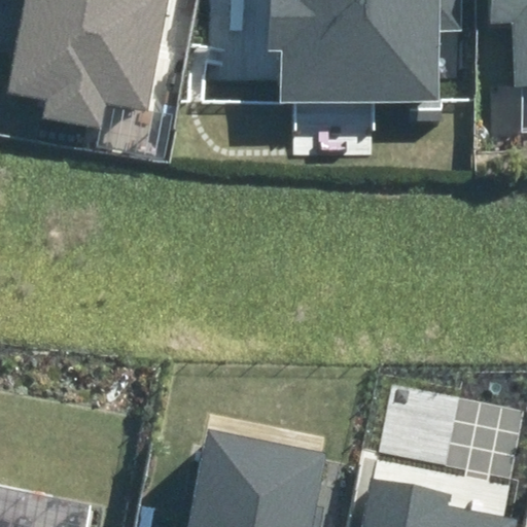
[(42,119),(102,130),(106,106),(149,113),(168,0),(23,0),(25,0),(9,91),(45,97),(42,119)]
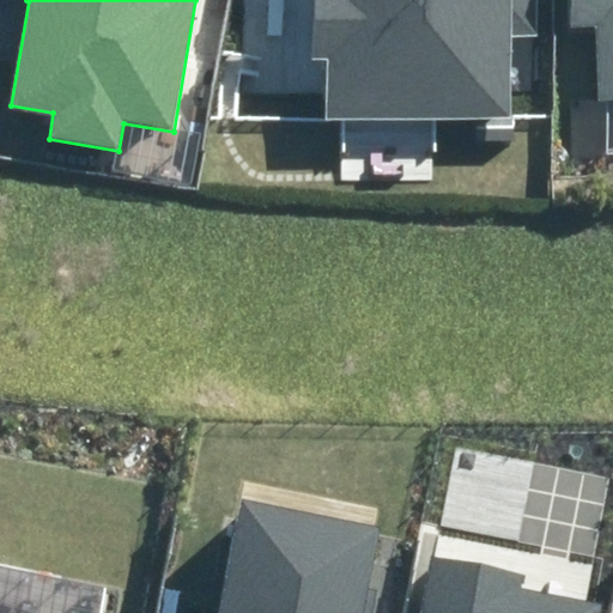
[(328,56),(328,120),(511,119),(511,37),(542,37),(541,0),(311,0),(311,58),(328,56)]
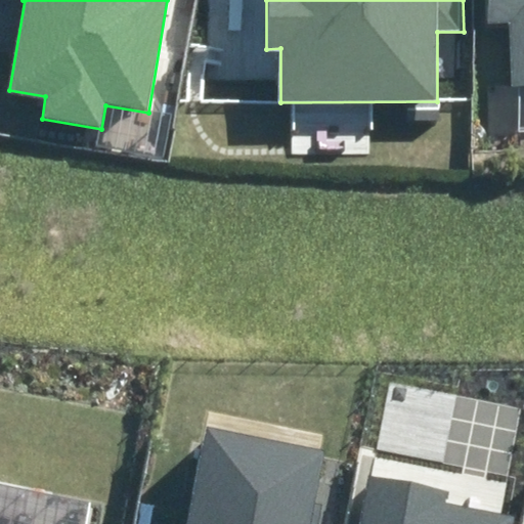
[(510,24),(512,87),(523,86),(523,0),(486,0),(487,25),(510,24)]
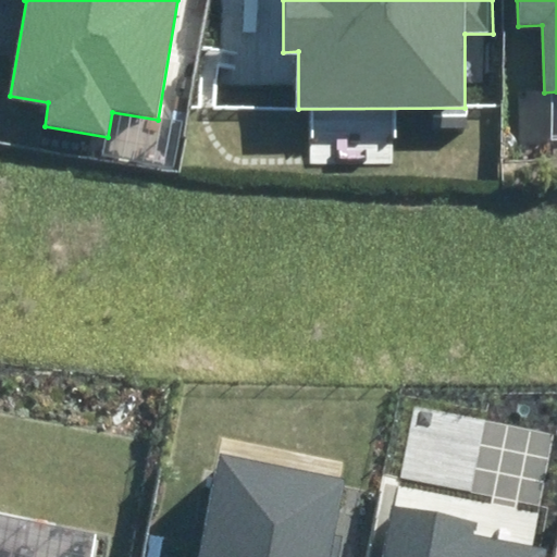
[(358,556),(362,540),(336,534),(346,484),(222,459),(202,556),(358,556)]
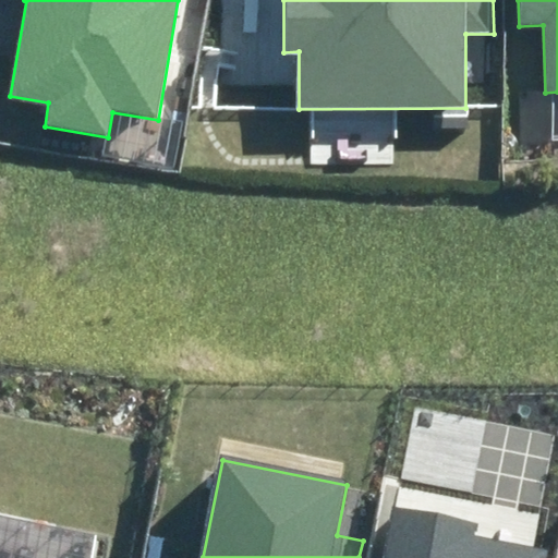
[(541,557),(544,547),(475,533),(477,521),(399,504),(387,557),(541,557)]
